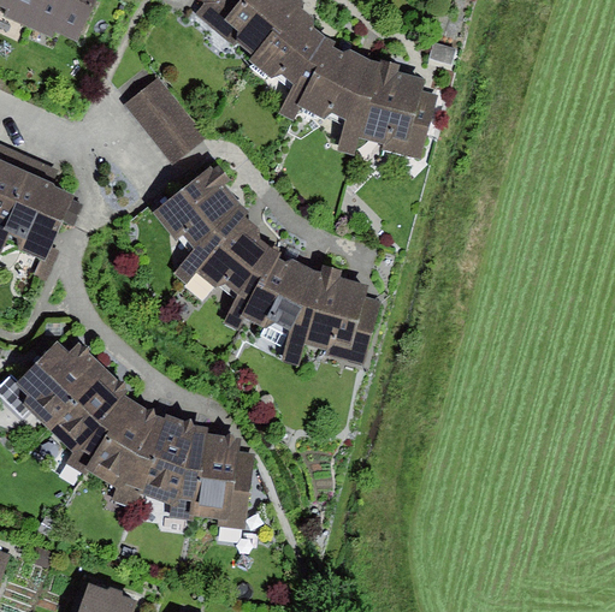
[(29,25),(40,0),(0,0),(0,5),(9,10),(6,16),(29,25)]
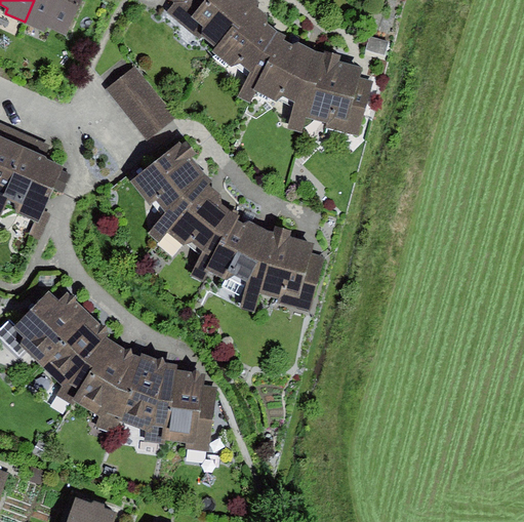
[(67,34),(81,0),(34,0),(25,22),(45,32),(47,26),(67,34)]
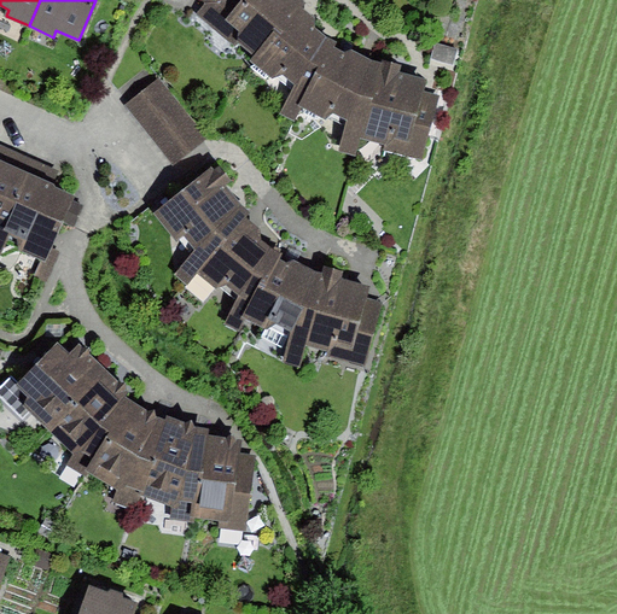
[(225,0),(205,1),(197,13),(236,45),(238,41),(255,56),(301,6),(306,1),(304,0),(225,0)]
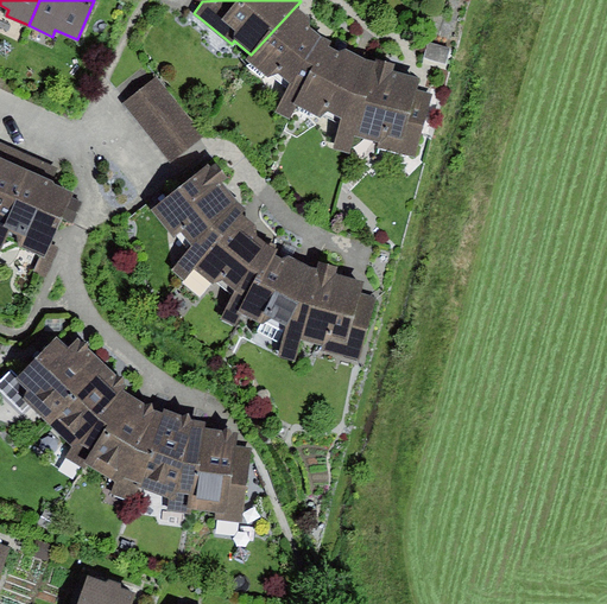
[(289,119),(296,103),(328,45),(332,42),(309,29),(310,17),(296,6),(251,55),(246,59),(266,76),(278,74),(291,83),(273,109),(289,119)]
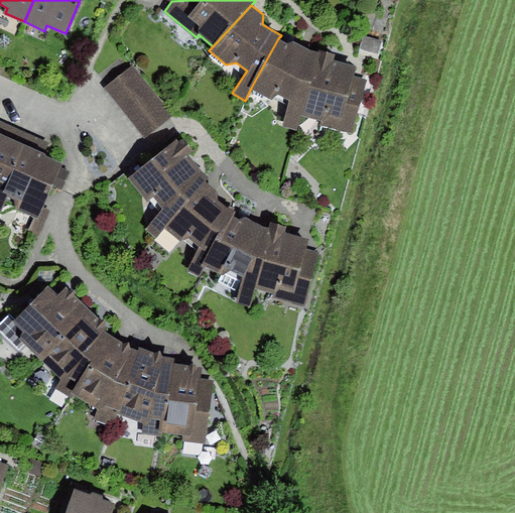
[(383,40),(362,34),(358,45),(379,52),(383,40)]
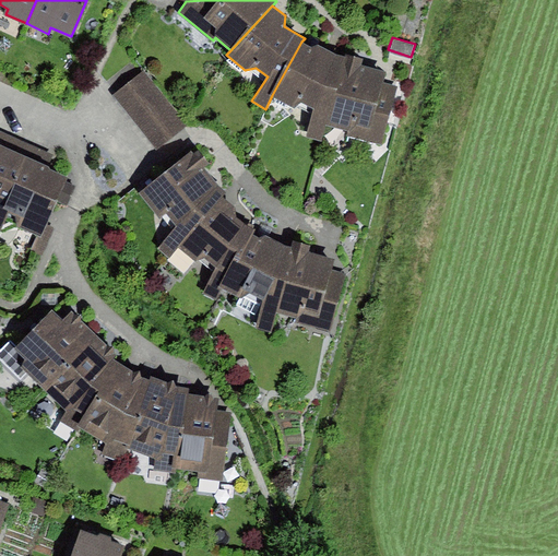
[(325,128),(345,57),(319,45),(311,47),(301,42),(272,95),(296,108),(301,103),(313,109),(305,135),(322,140),(325,128)]
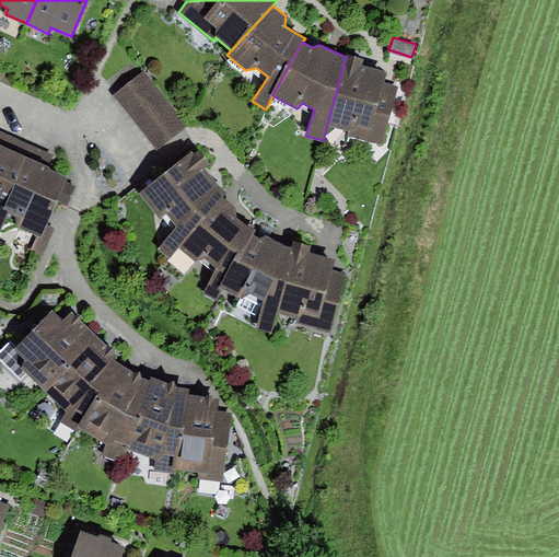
[(363,57),(347,51),(346,57),(326,128),(382,141),(397,86),(383,83),(386,72),(361,66),(363,57)]
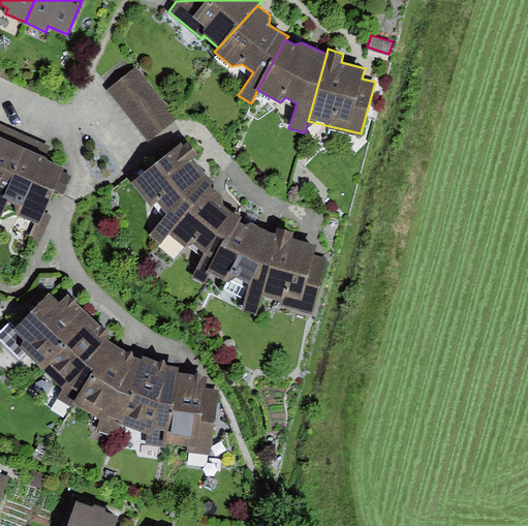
[(178,118),(136,69),(112,90),(152,140),(178,118)]
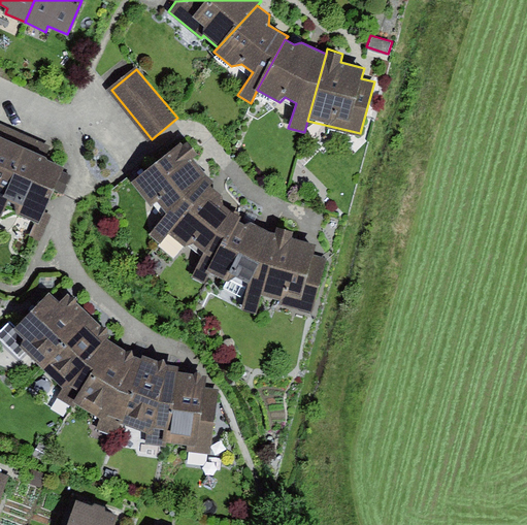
[(0,167),(10,142),(0,137),(0,167)]
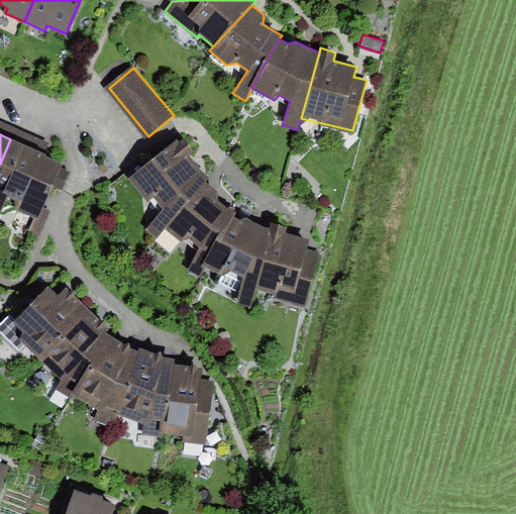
[(176,139),(129,177),(158,212),(146,226),(156,234),(163,227),(206,183),(212,177),(191,156),(196,149),(184,136),(178,142),(176,139)]
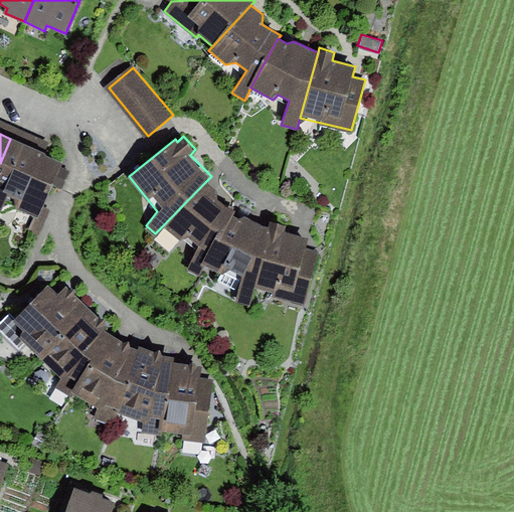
[(10,139),(0,163),(0,210),(7,195),(15,199),(17,208),(39,217),(53,185),(61,188),(69,169),(60,165),(61,164),(42,156),(43,154),(10,139)]
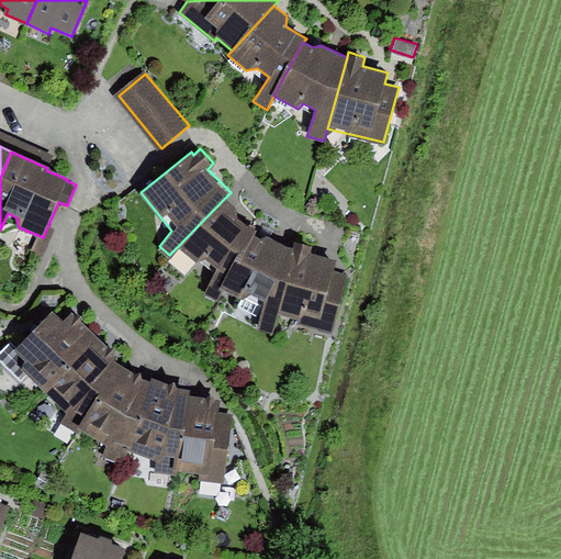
[(235,208),(224,199),(177,247),(194,263),(203,258),(217,267),(205,293),(216,299),(223,289),(254,235),(256,231),(237,217),(235,208)]
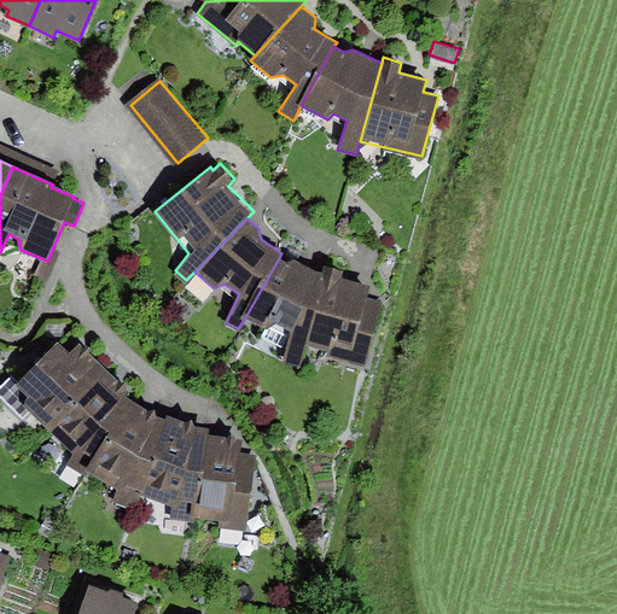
[(289,263),(279,258),(245,317),(265,327),(275,323),(291,331),(283,361),(297,368),(303,344),(321,274),(292,257),(289,263)]
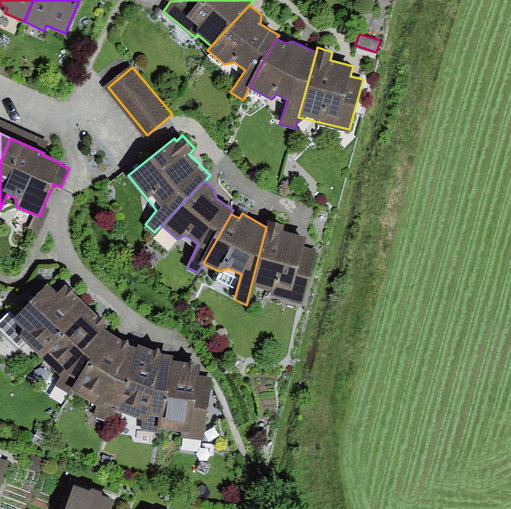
[(268,219),(266,227),(251,285),(271,290),(270,294),(301,302),(317,251),(304,247),(306,237),(282,231),(284,223),(268,219)]
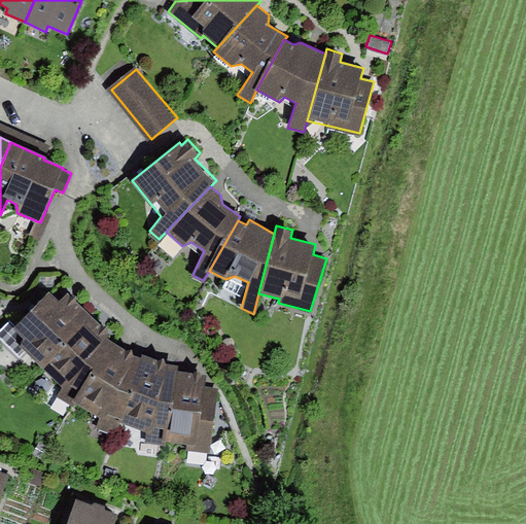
[(58,301),(50,292),(16,326),(9,319),(0,329),(0,338),(18,356),(25,350),(38,362),(83,310),(67,292),(58,301)]
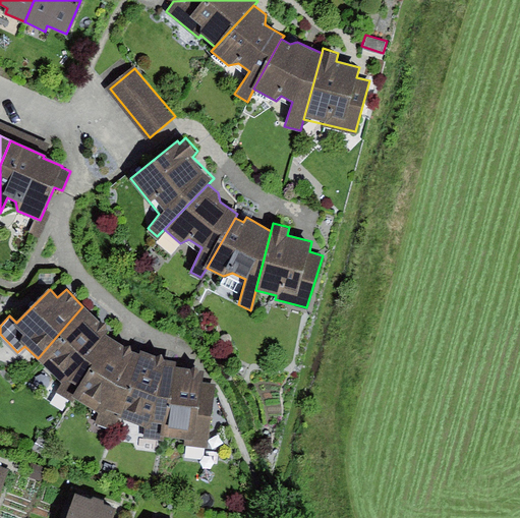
[(109,328),(82,306),(38,358),(61,381),(56,391),(67,398),(69,394),(105,335),(109,328)]
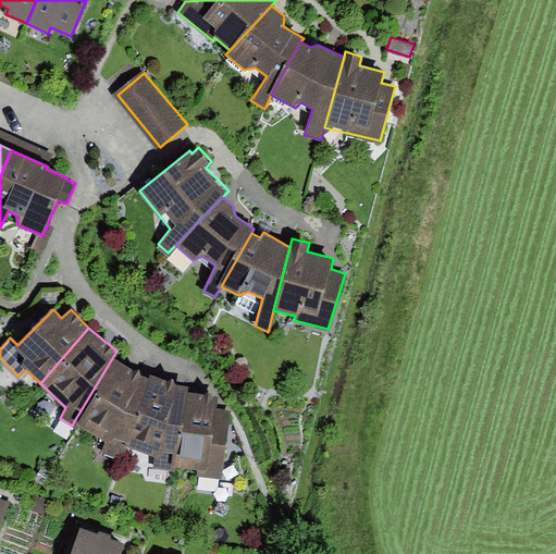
[(150,380),(112,358),(74,421),(101,438),(97,448),(124,459),(128,447),(150,380)]
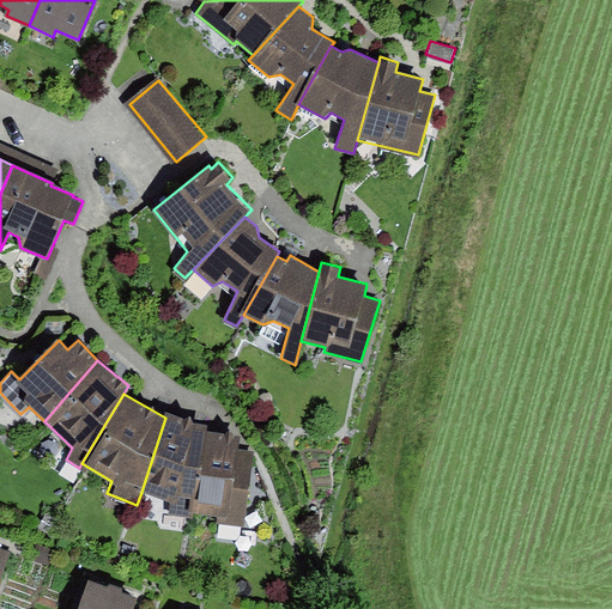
[(168,412),(165,418),(141,492),(170,501),(168,513),(194,516),(194,511),(207,431),(208,424),(168,412)]
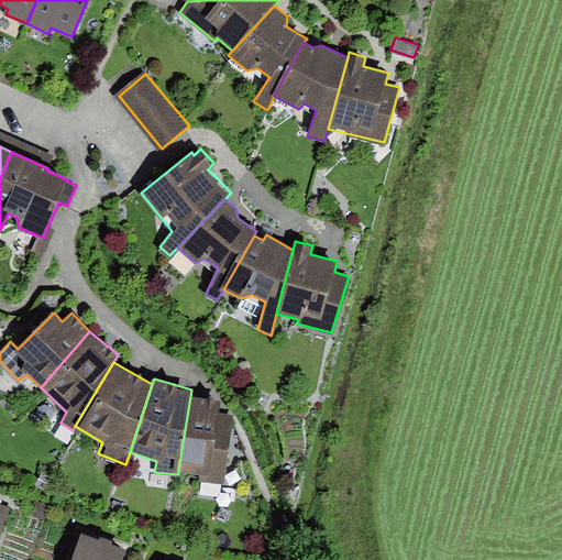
[(219,399),(190,396),(178,470),(199,473),(197,480),(223,482),(233,415),(217,412),(219,399)]
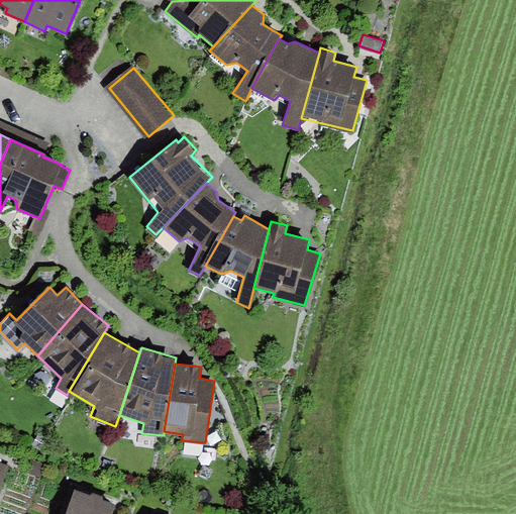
[(0,488),(8,465),(0,461),(0,488)]
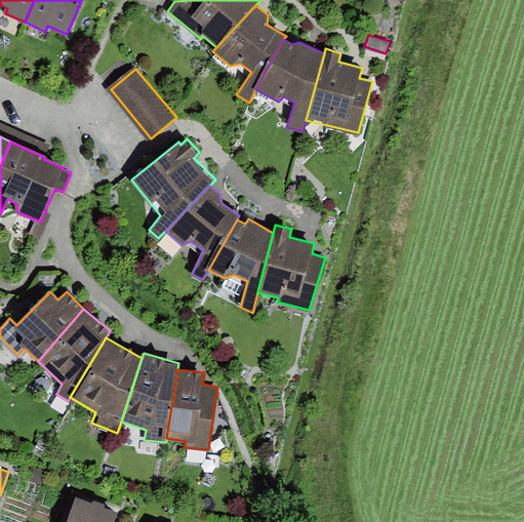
[(115,521),(118,512),(77,497),(70,517),(68,521),(115,521)]
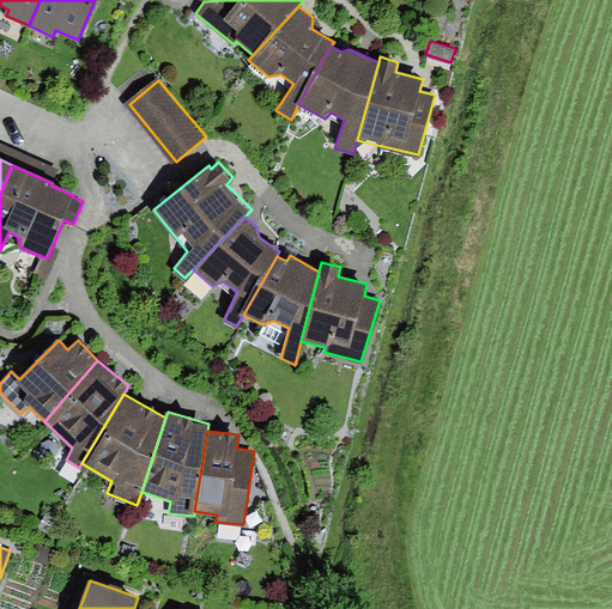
All buildings are outlined.
